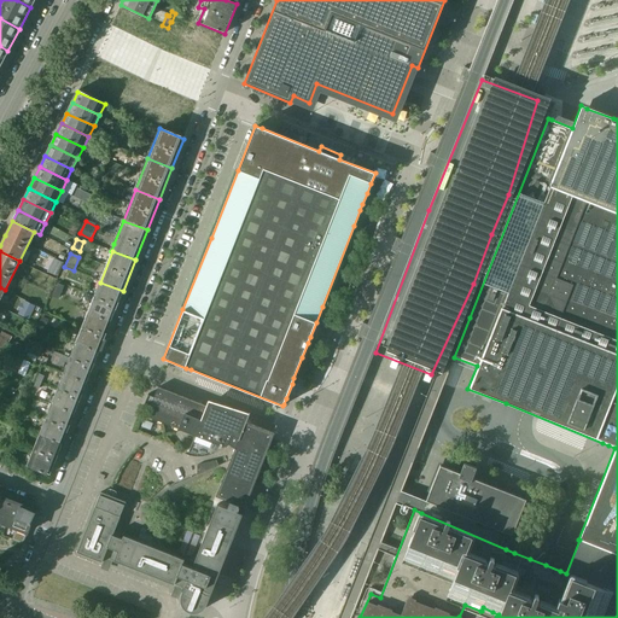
[(123,291),(100,283),(88,313),(110,321),(123,291)]
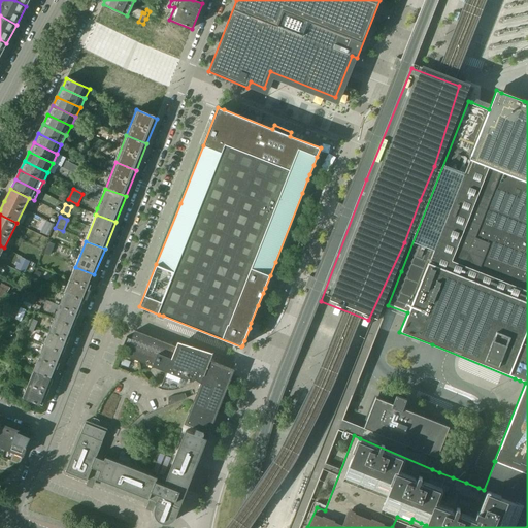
[(21,257),(15,268),(24,272),(30,261),(21,257)]
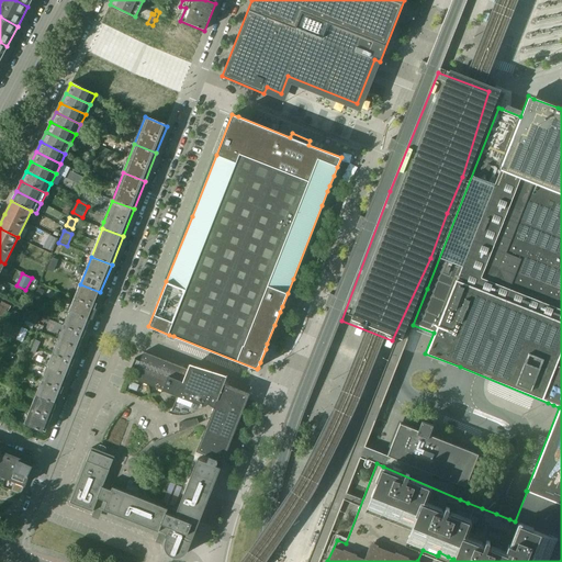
[(100,292),(80,284),(69,312),(89,321),(100,292)]
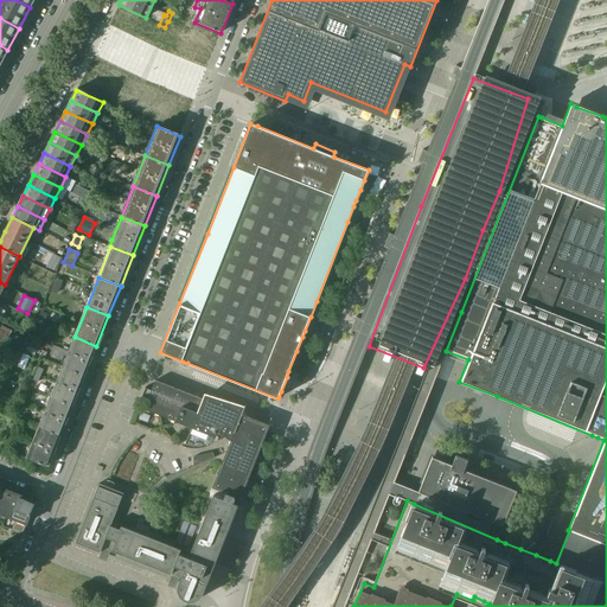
[(42,311),(38,318),(44,321),(48,314),(42,311)]
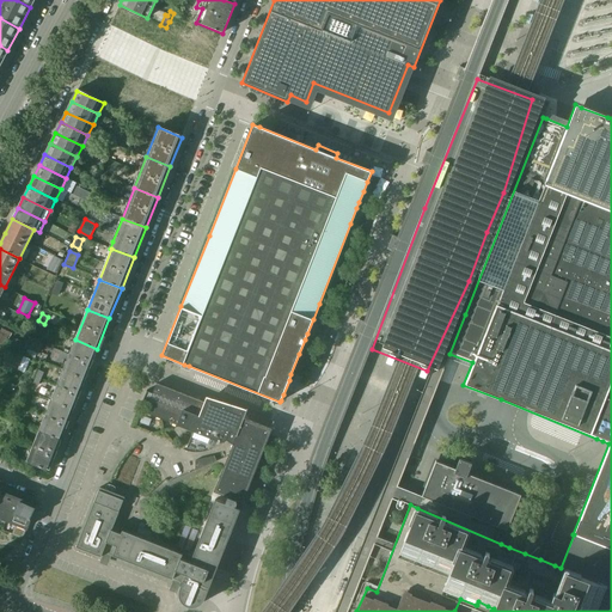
[(35,325),(31,334),(41,338),(46,330),(35,325)]
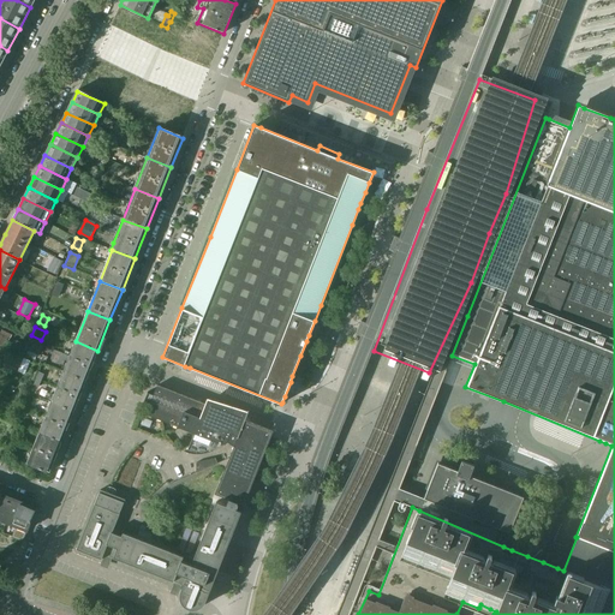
[(0,329),(0,330),(0,342),(6,346),(12,335),(0,329)]
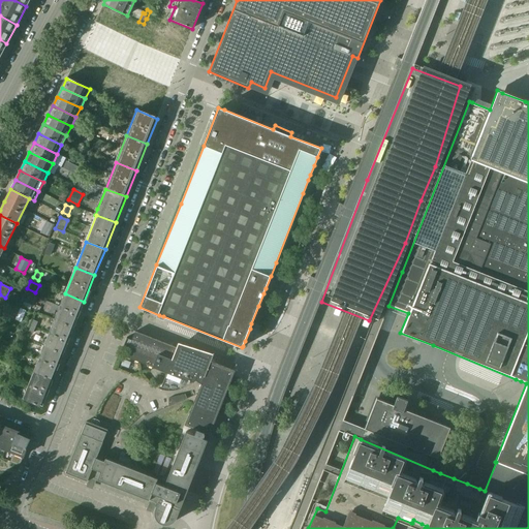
[(11,291),(9,297),(18,300),(20,294),(11,291)]
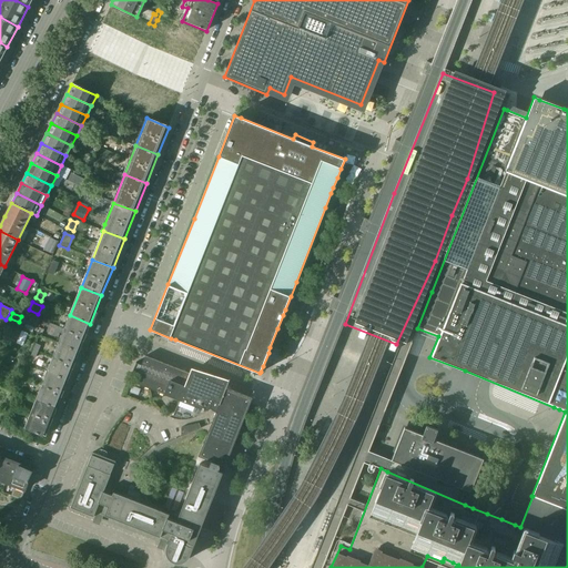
[(36,327),(40,317),(28,313),(23,322),(36,327)]
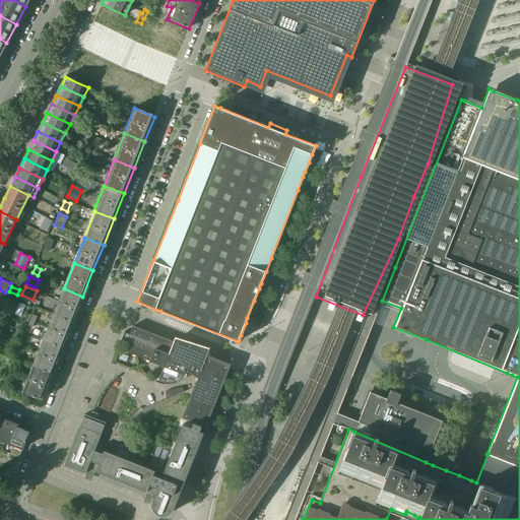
[(82,297),(64,288),(54,314),(73,321),(82,297)]
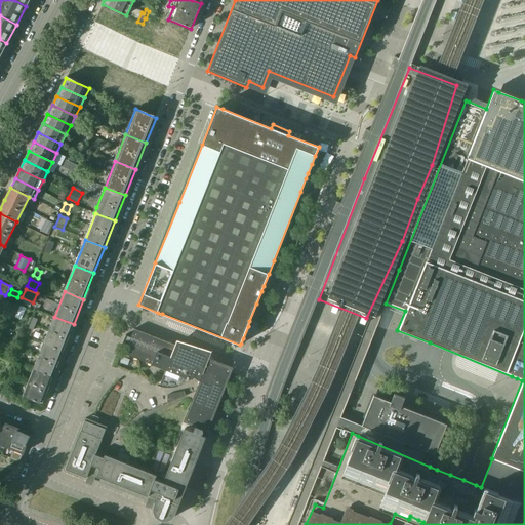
[(54,317),(44,342),(64,351),(74,324),(54,317)]
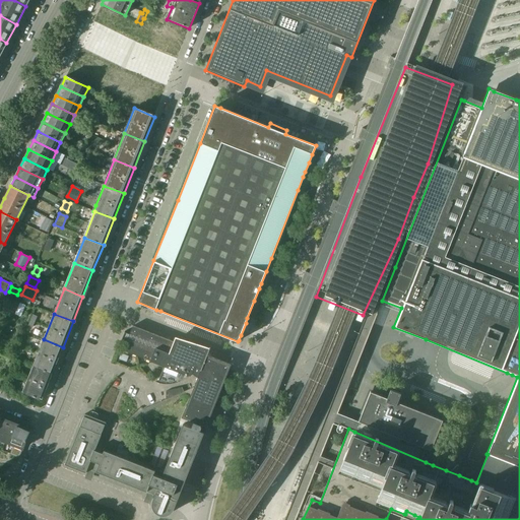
[(37,316),(33,315),(27,326),(33,328),(37,316)]
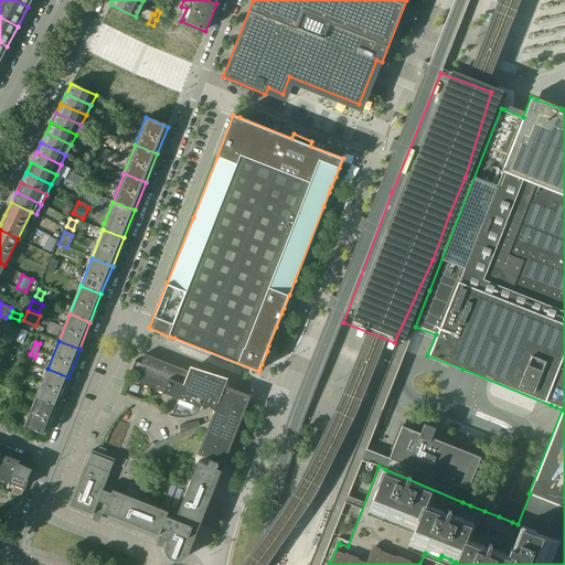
[(224,465),(251,396),(225,386),(225,385),(224,385),(224,386),(217,385),(217,384),(216,383),(215,383),(214,383),(214,384),(213,384),(211,384),(212,381),(144,354),(134,381),(178,398),(171,416),(169,415),(169,416),(170,416),(173,417),(177,418),(179,418),(183,418),(182,417),(183,414),(189,416),(188,417),(195,415),(200,413),(203,411),(204,409),(206,407),(208,406),(215,411),(198,454),(210,459),(208,465),(199,461),(196,466),(220,476),(222,470),(221,470),(223,465),(224,465)]
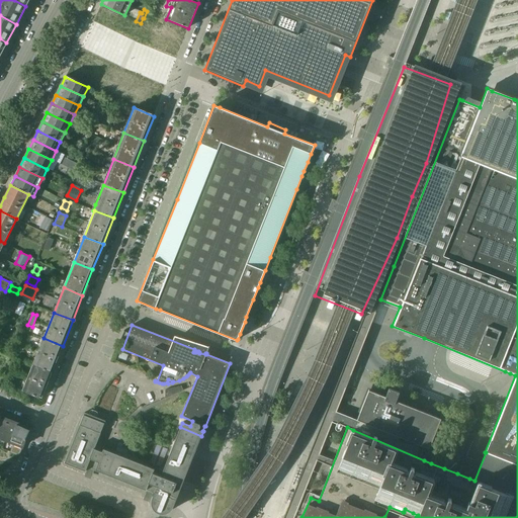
[(63,346),(44,338),(35,359),(33,364),(52,371),(63,346)]
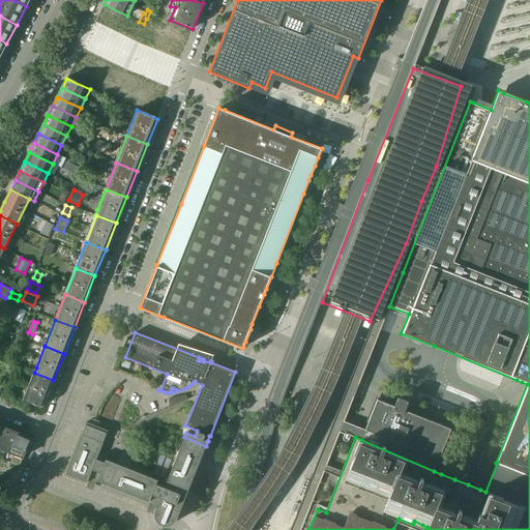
[(42,407),(53,380),(34,373),(27,392),(24,400),(26,401),(42,407)]
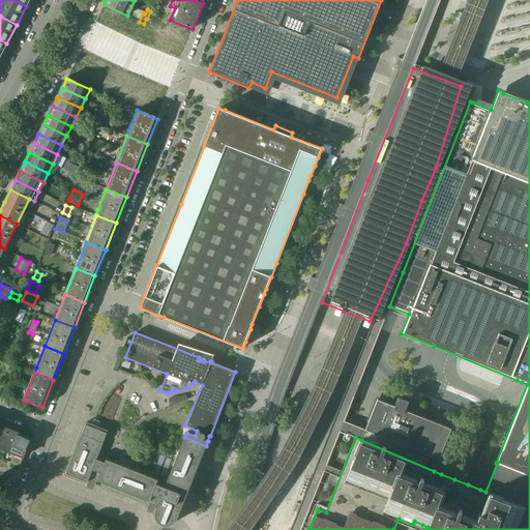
[(169,408),(187,400),(185,395),(169,399),(169,408)]
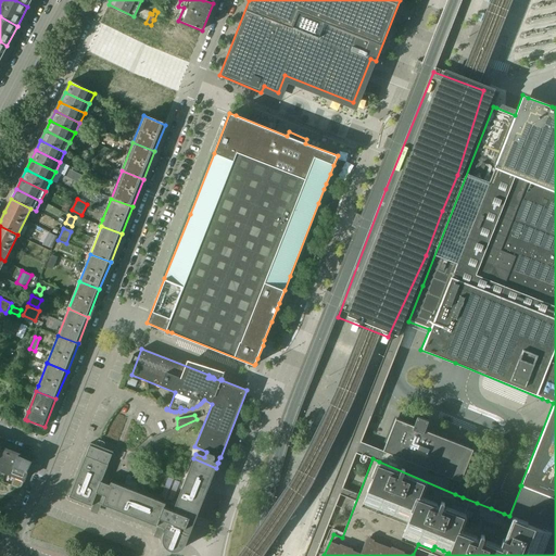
[(455,494),(472,450),(425,430),(429,421),(417,417),(414,426),(412,425),(396,419),(379,462),(455,494)]
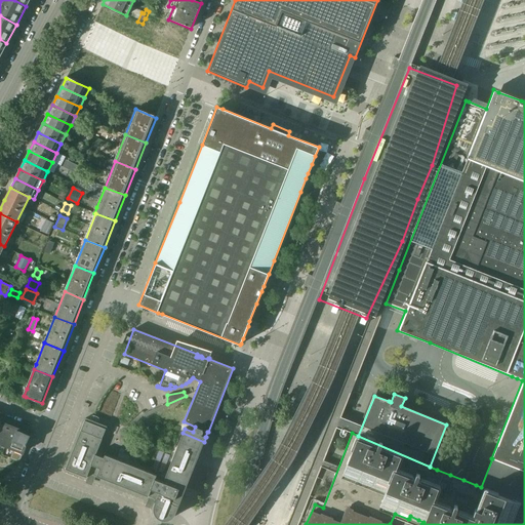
[(311,418),(318,404),(306,398),(298,412),(311,418)]
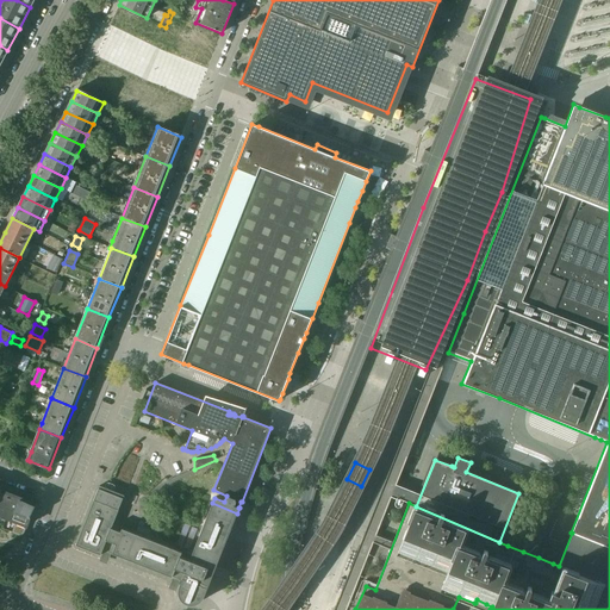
[(204,596),(237,514),(212,503),(190,560),(180,556),(181,553),(122,529),(120,533),(111,529),(124,496),(99,486),(75,546),(100,555),(103,551),(181,582),(179,587),(179,589),(179,591),(179,592),(179,595),(179,596),(180,597),(180,598),(181,599),(182,601),(182,602),(185,603),(187,604),(188,604),(190,604),(192,604),(194,604),(195,604),(198,603),(200,602),(200,601),(201,601),(203,599),(203,598),(204,597),(204,596)]
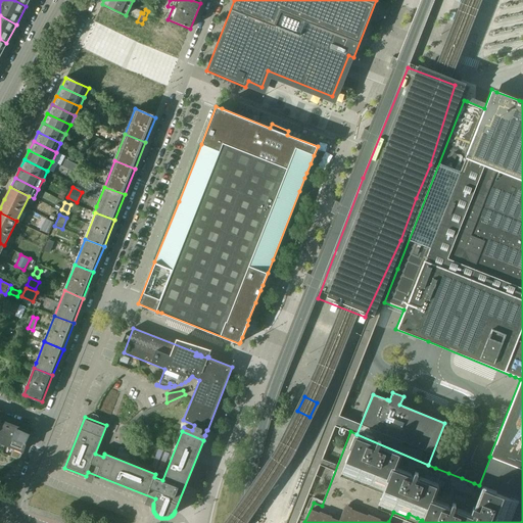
[(30,432),(3,421),(0,420),(0,421),(0,441),(5,444),(5,442),(13,445),(12,447),(22,452),(30,432)]
